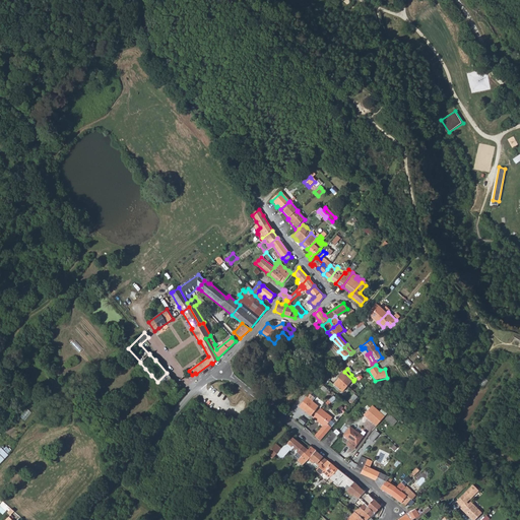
[(353,381),(344,372),(339,378),(340,379),(334,385),(342,393),(347,387),(353,381)]
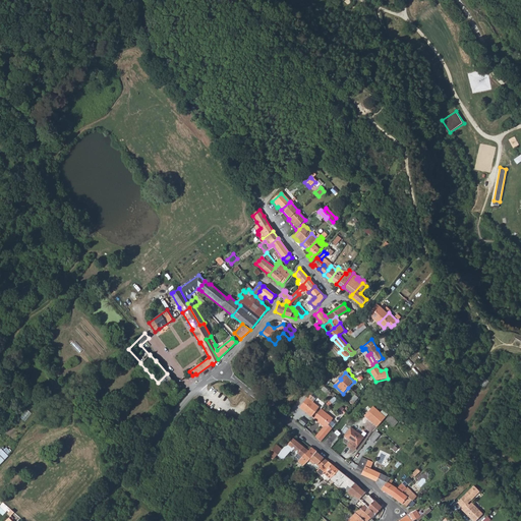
[(324,388),(328,391),(333,396),(335,394),(330,389),(326,386),(324,388)]
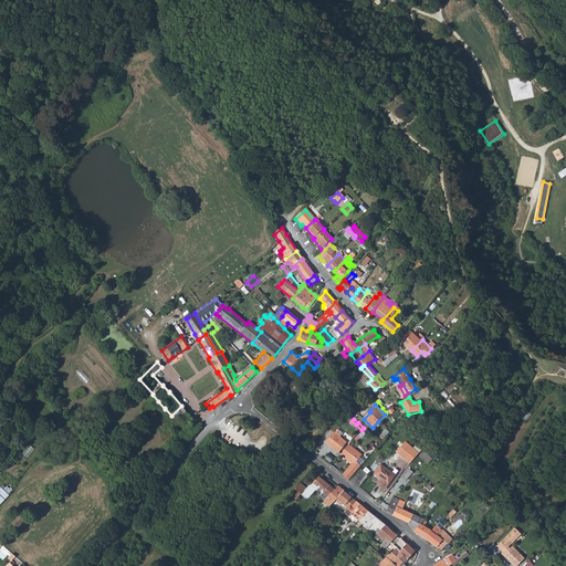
[(386,428),(380,436),(384,439),(390,430),(386,428)]
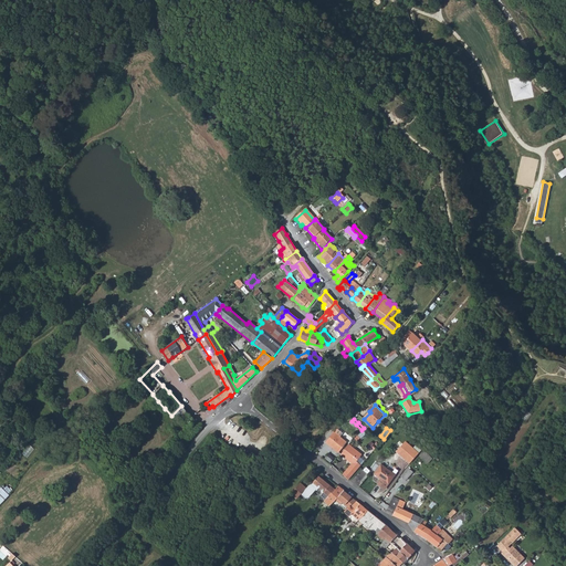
[(334,433),(333,432),(324,443),(337,453),(346,443),(338,438),(342,435),(337,430),(334,433)]
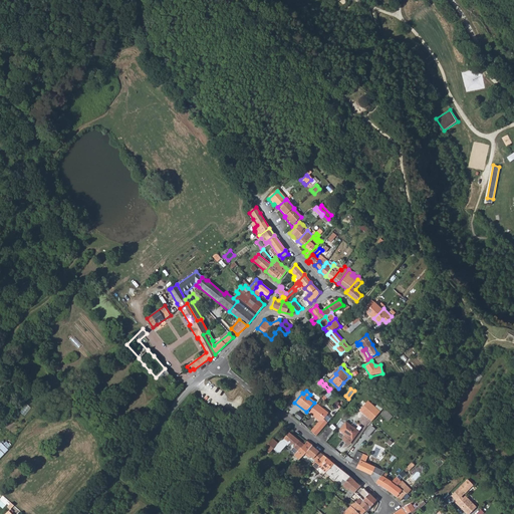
[(360,411),(372,421),(379,412),(367,402),(360,411)]
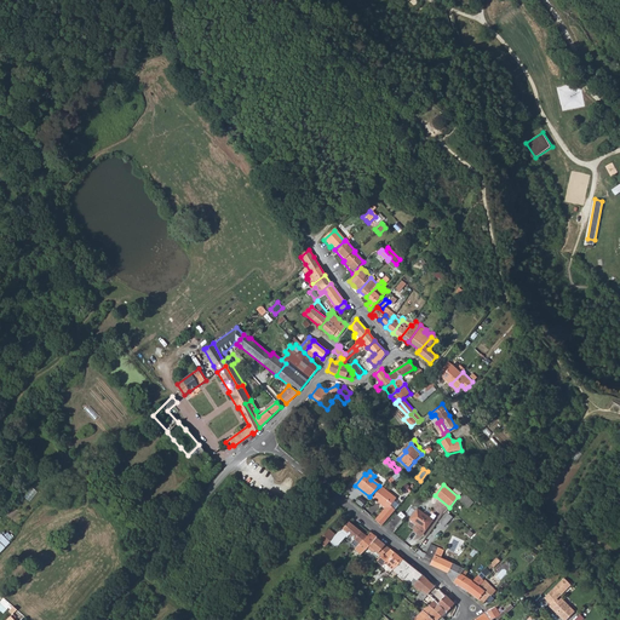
[(382,488),(372,499),(383,507),(373,520),(380,526),(394,509),(390,506),(395,499),(382,488)]
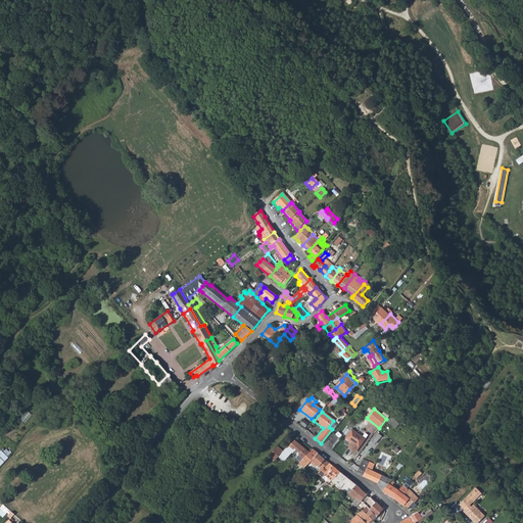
[(399,425),(392,417),(388,421),(395,428),(399,425)]
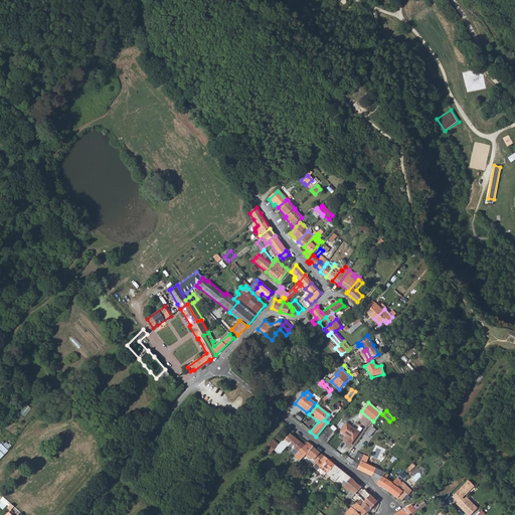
[(303,417),(298,413),(295,417),(301,422),(302,421),(301,420),(303,417)]
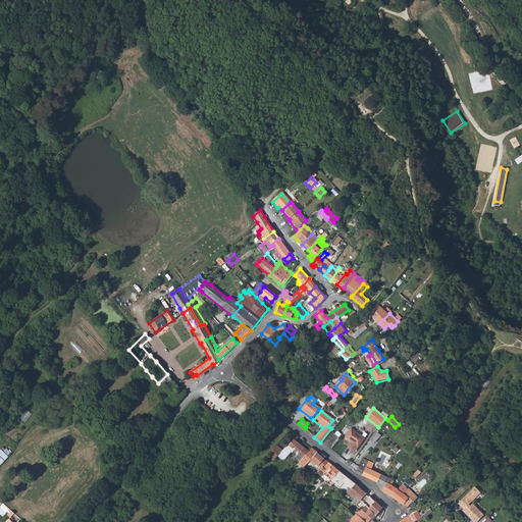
[(364,437),(351,428),(345,437),(351,442),(348,447),(354,450),(355,449),(356,450),(364,437)]
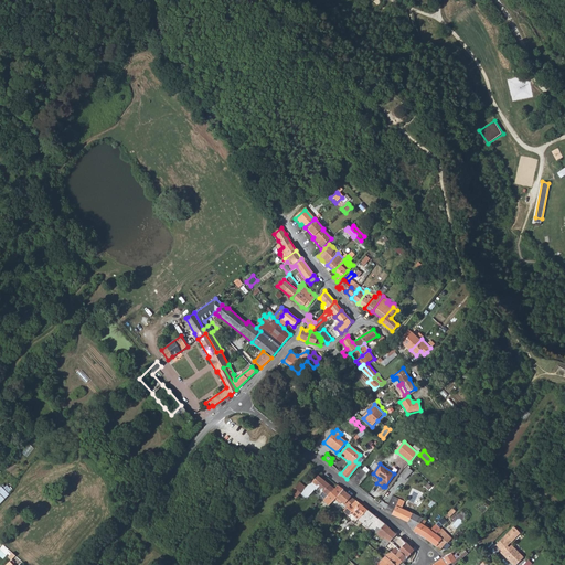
[(412,471),(407,468),(401,476),(405,480),(412,471)]
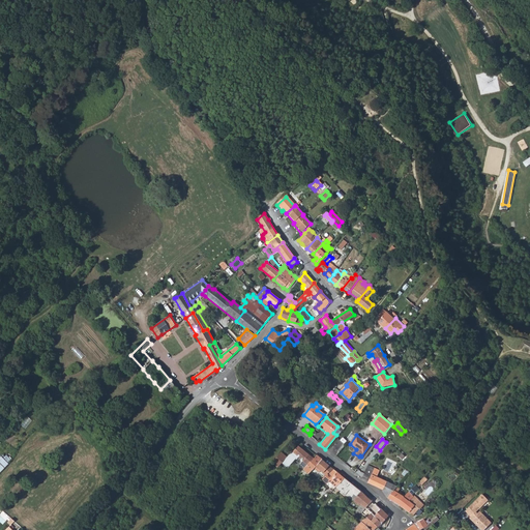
[(339,440),(329,449),(335,454),(344,445),(339,440)]
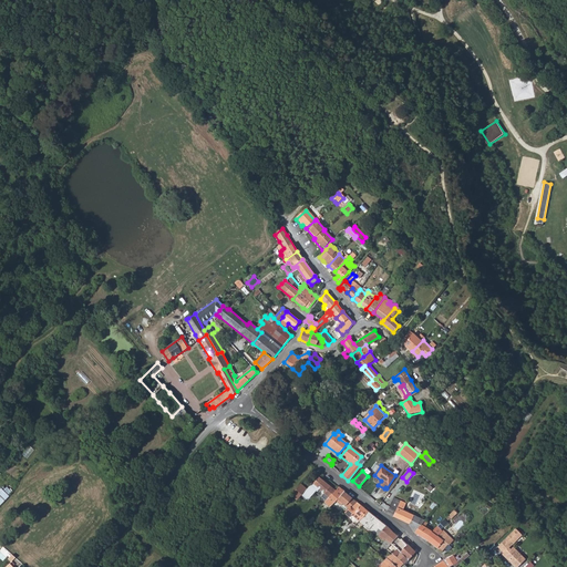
[(318,488),(329,497),(334,491),(318,477),(312,483),(306,488),(300,484),(291,495),(297,501),(302,495),(306,498),(309,498),(317,490),(317,491),(318,488)]
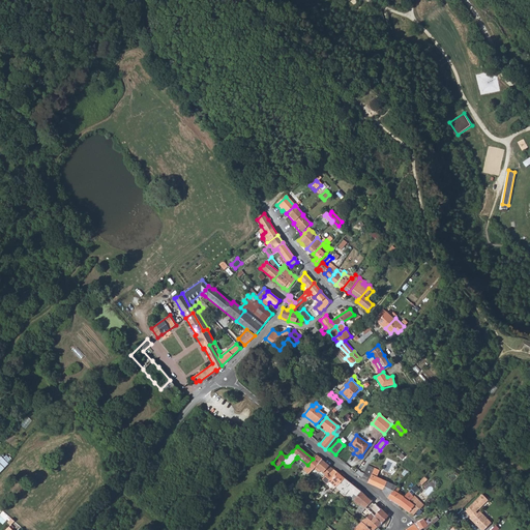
[(307,465),(313,469),(315,467),(322,460),(317,455),(313,459),(307,465)]
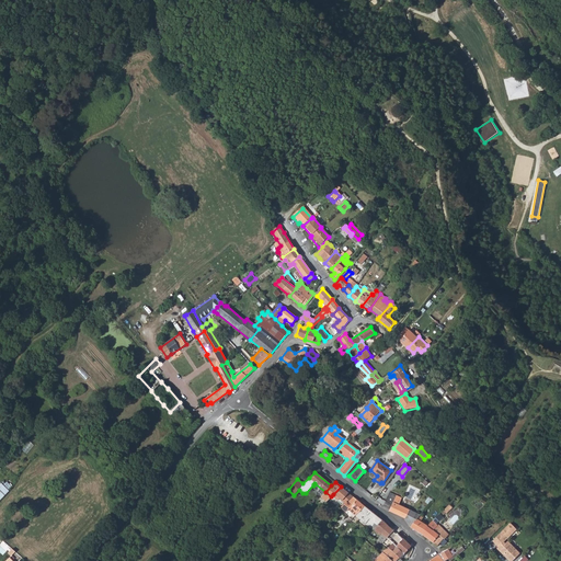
[(341,487),(333,494),(344,503),(353,497),(341,487)]
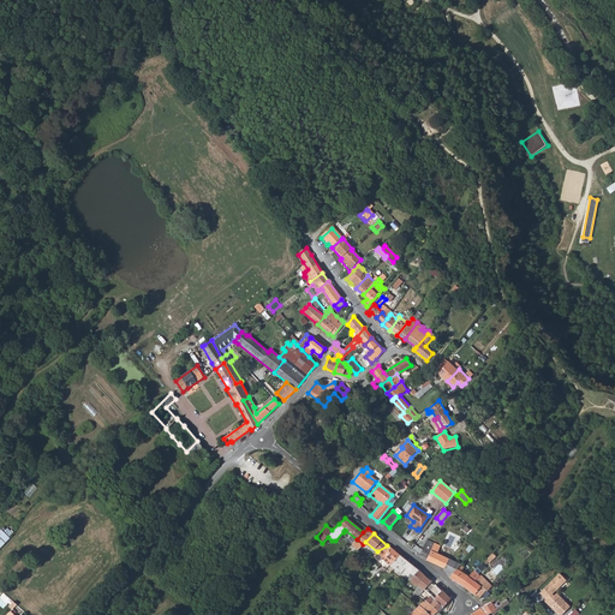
[(417,547),(415,553),(419,555),(419,556),(445,568),(449,560),(439,554),(439,553),(437,551),(440,547),(427,541),(424,547),(421,545),(419,548),(417,547)]
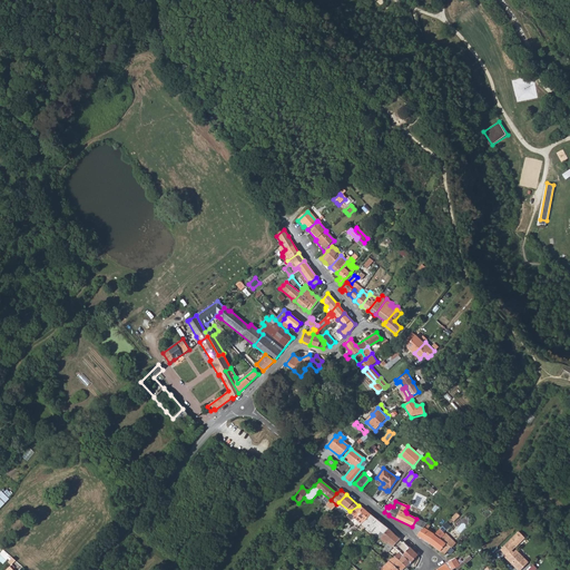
[(322,508),(327,513),(332,509),(326,504),(322,508)]
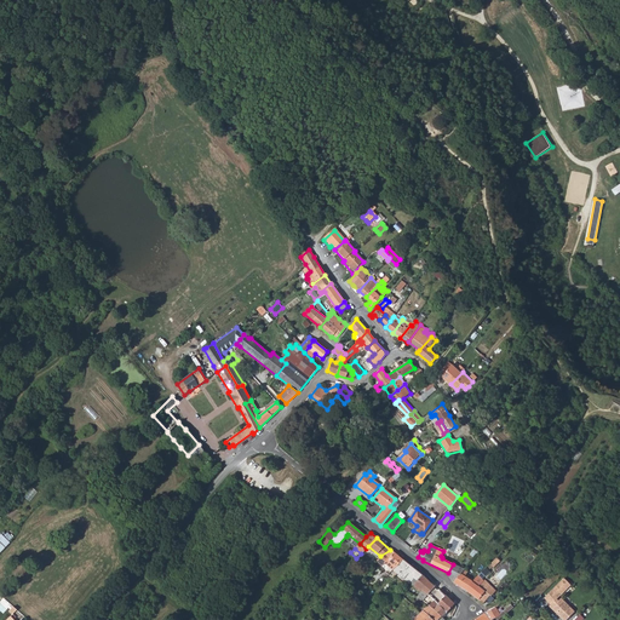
[(403,560),(390,550),(380,556),(375,561),(382,566),(385,564),(392,570),(396,567),(403,560)]
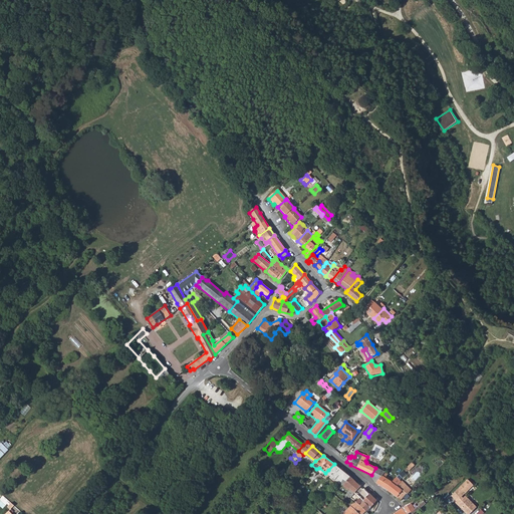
[(409,471),(415,465),(412,463),(409,466),(399,476),(403,479),(407,474),(406,473),(408,471),(409,471)]
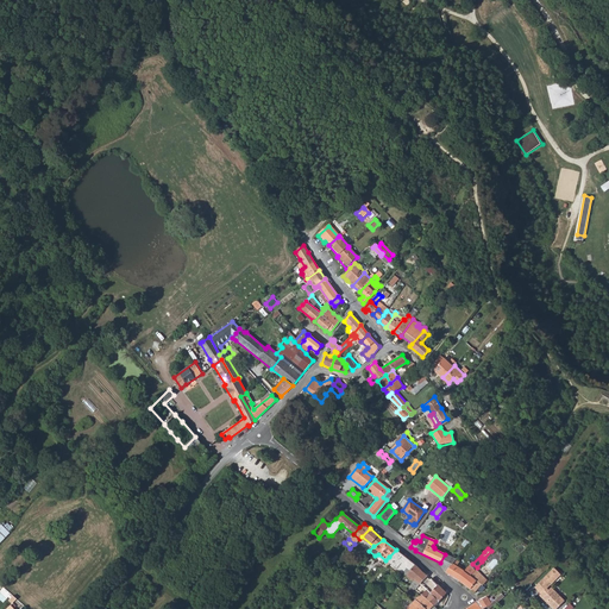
[(385,560),(405,575),(414,565),(396,550),(389,557),(385,560)]
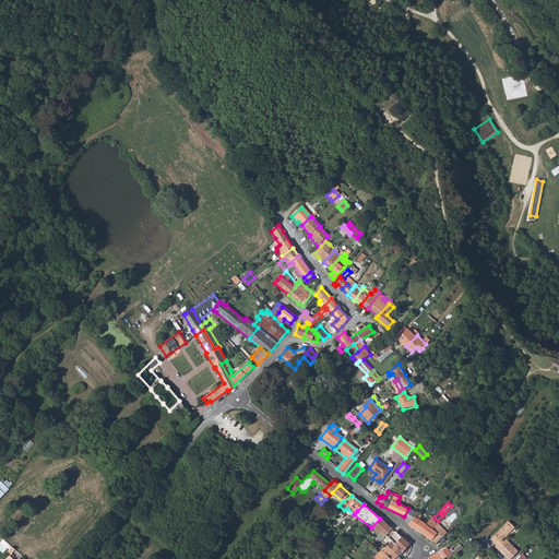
[(423,513),(420,511),(418,513),(408,509),(404,516),(408,525),(419,532),(430,521),(421,515),(423,513)]
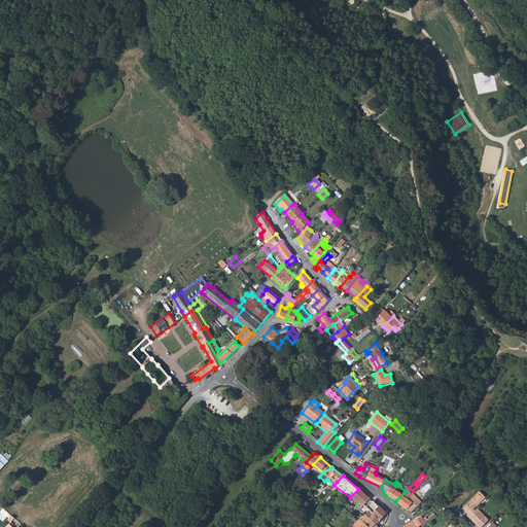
[(358,502),(354,507),(355,508),(356,507),(357,508),(356,510),(357,511),(358,510),(370,498),(358,489),(350,497),(356,502),(357,501),(358,502)]
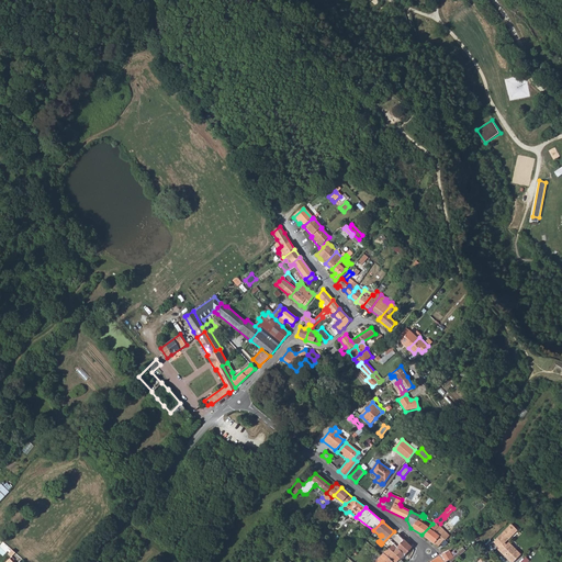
[(438,527),(434,523),(433,524),(422,535),(428,539),(438,527)]
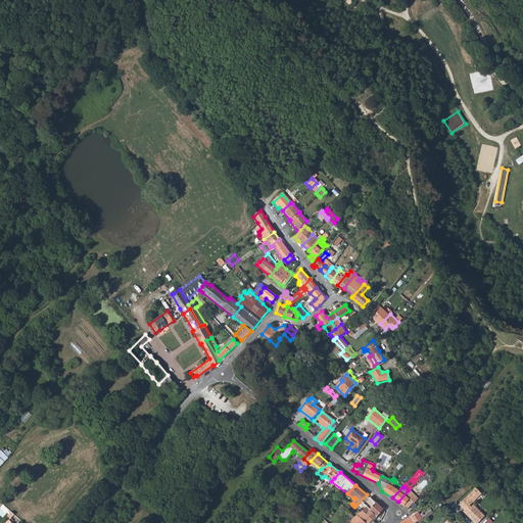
[(481,493),(476,487),(459,505),(464,510),(463,511),(474,522),(476,522),(484,516),(473,505),(471,507),(470,505),(481,493)]
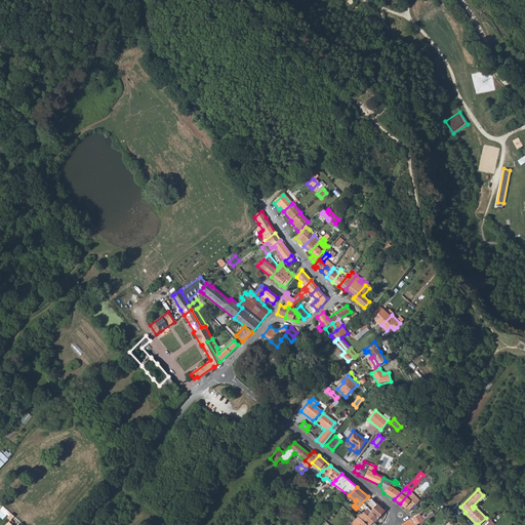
[(412,494),(409,491),(409,492),(400,503),(408,511),(414,503),(415,503),(418,499),(412,494)]
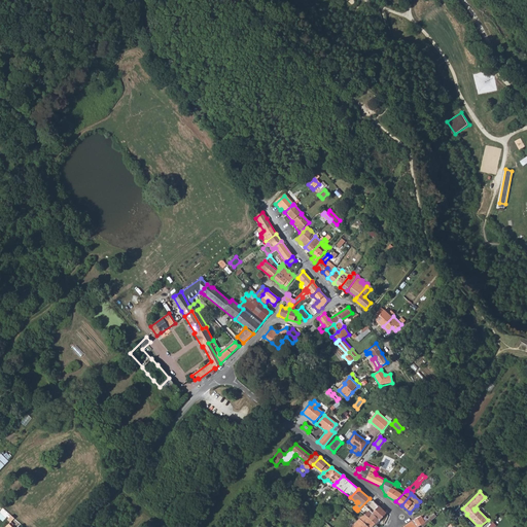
[(358,510),(363,514),(363,515),(375,525),(376,524),(386,514),(378,506),(370,498),(358,510)]
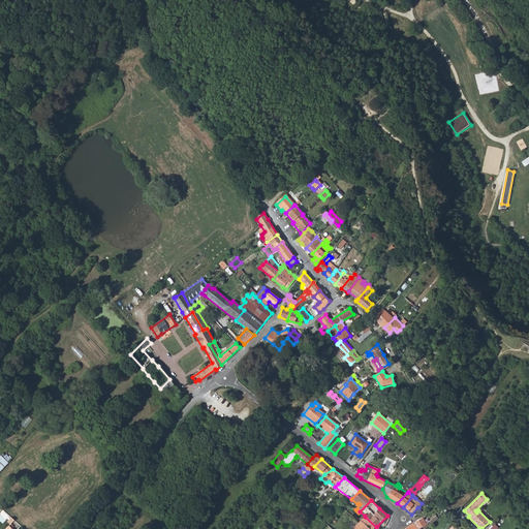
[(404,528),(419,528),(423,527),(423,528),(425,528),(438,518),(435,516),(426,525),(423,519),(413,523),(404,528)]
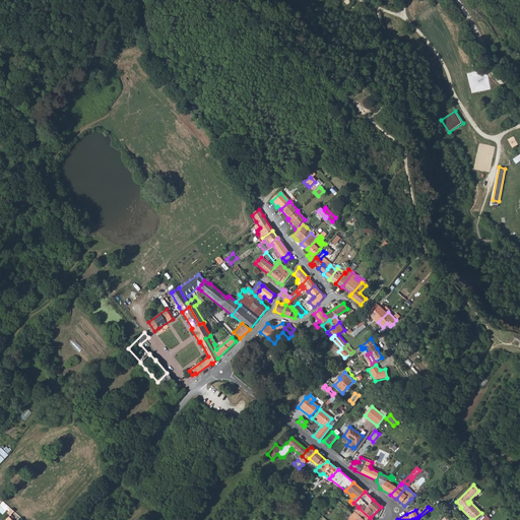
[(359,508),(354,511),(363,519),(367,519),(370,518),(359,508)]
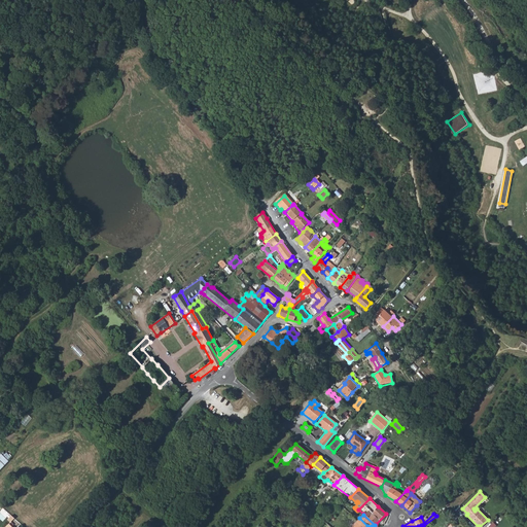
[(429,526),(438,519),(436,516),(423,526),(429,526)]
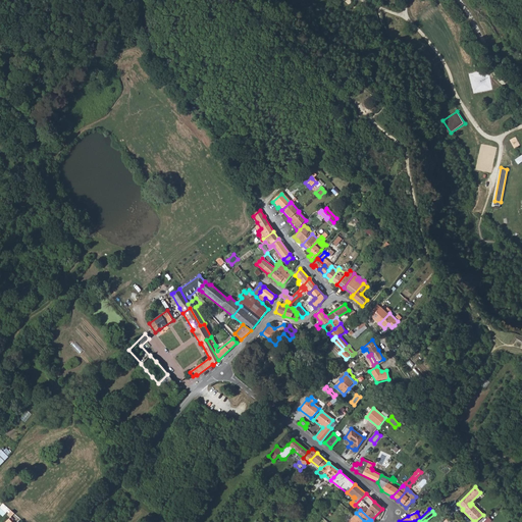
[(364,521),(356,513),(354,516),(347,521),(364,521)]
